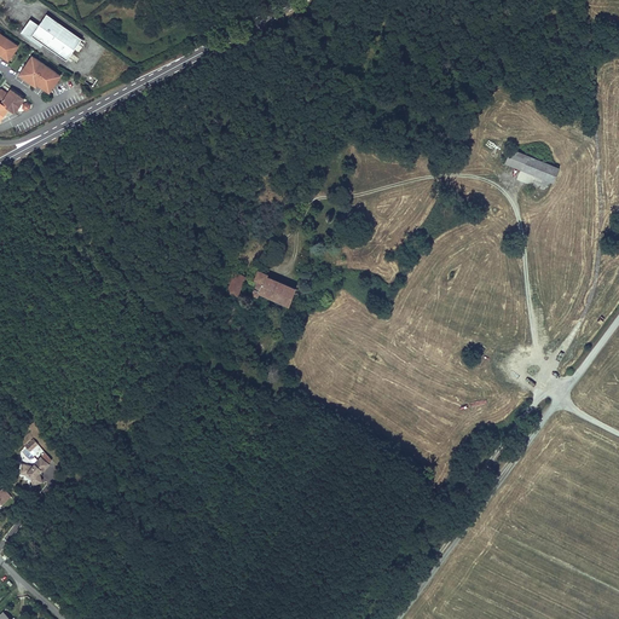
[(82,39),(46,13),(36,27),(34,25),(25,34),(38,42),(39,40),(42,42),(67,61),(82,39)]
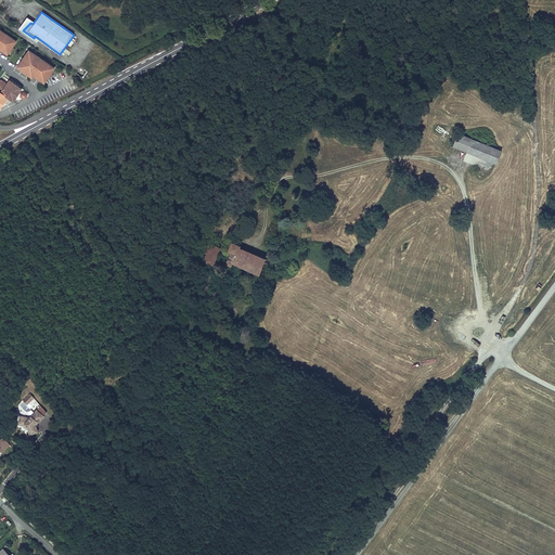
[(23,30),(30,23),(28,21),(22,29),(23,30)]
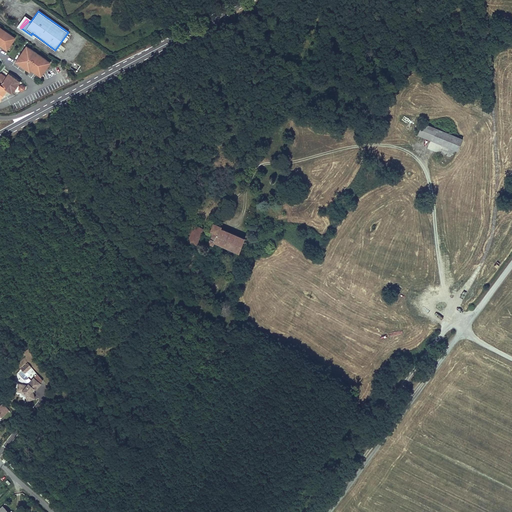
[(0,39),(11,46),(17,37),(0,25),(0,39)]
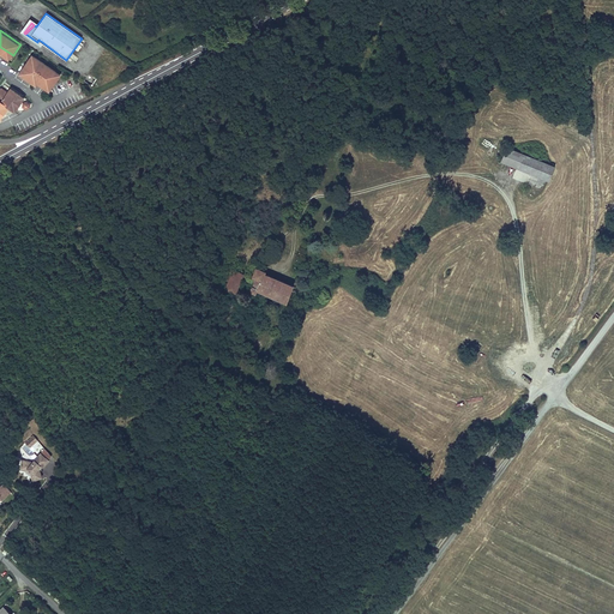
[(52,88),(64,72),(36,52),(23,71),(35,79),(36,77),(52,88)]
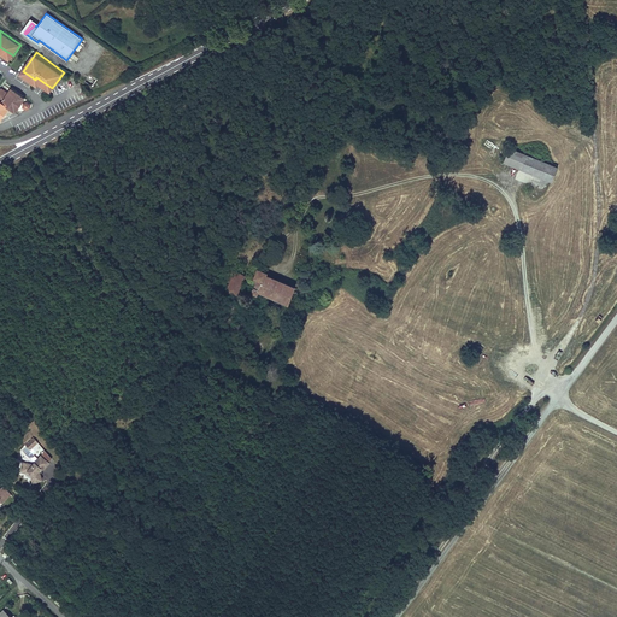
[(21,103),(22,101),(18,99),(21,95),(10,88),(7,93),(1,88),(0,89),(0,88),(0,118),(9,107),(12,110),(17,109),(19,104),(21,103)]
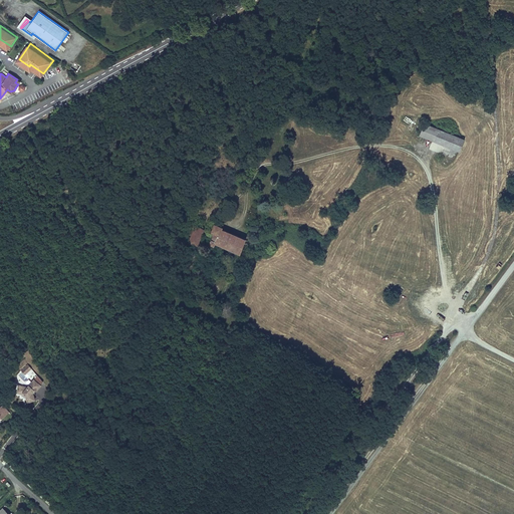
[(433,140),(437,130),(424,123),(420,135),(433,140)]
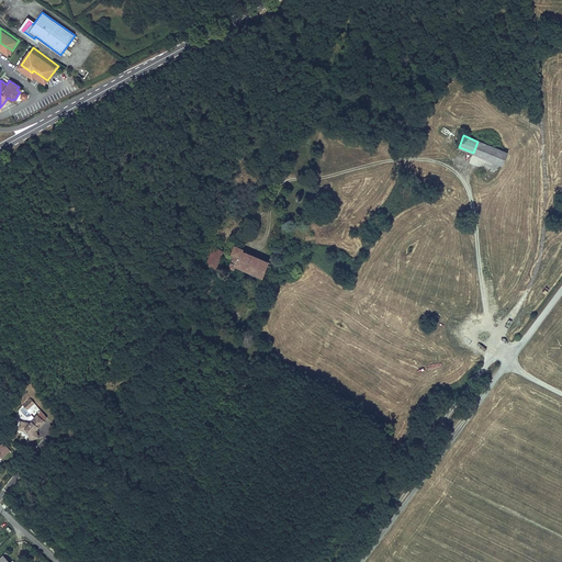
[(501,164),(506,153),(478,142),(473,153),(501,164)]
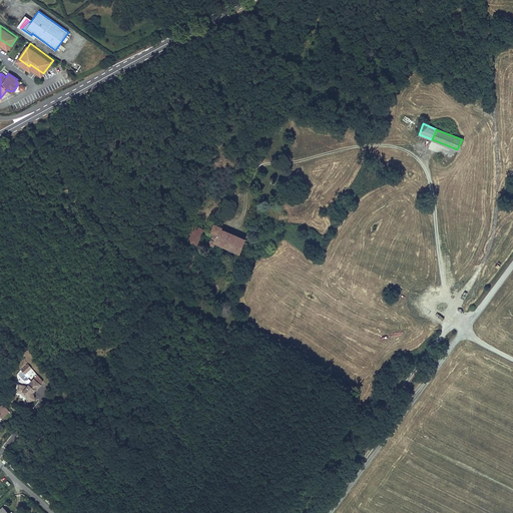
[(239,251),(244,238),(219,228),(219,226),(214,224),(212,229),(214,230),(209,242),(212,243),(214,241),(239,251)]
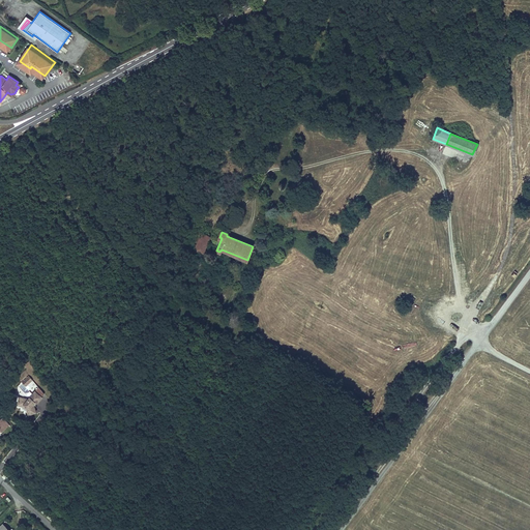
[(203,253),(209,236),(201,233),(195,248),(203,253)]
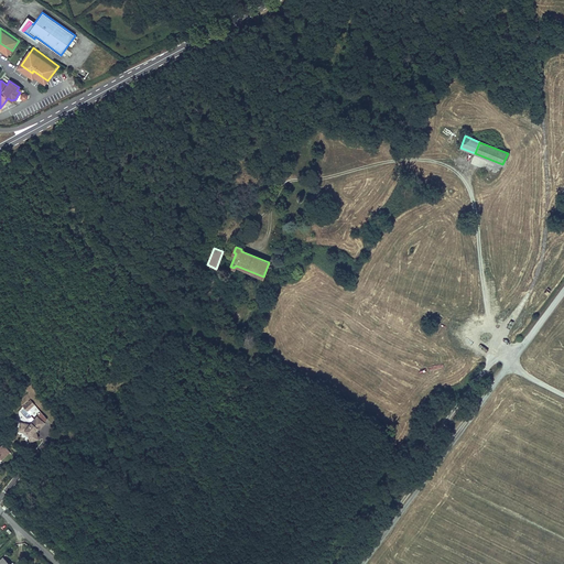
[(237,313),(240,306),(234,304),(230,311),(237,313)]
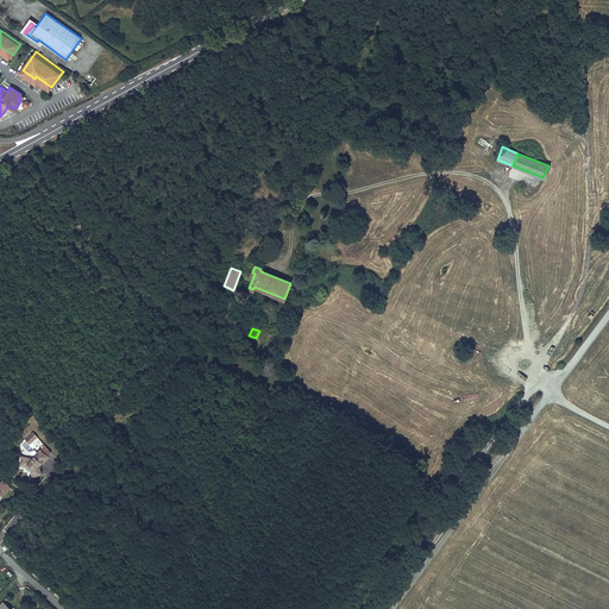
[(30,443),(37,437),(33,432),(26,439),(30,443)]
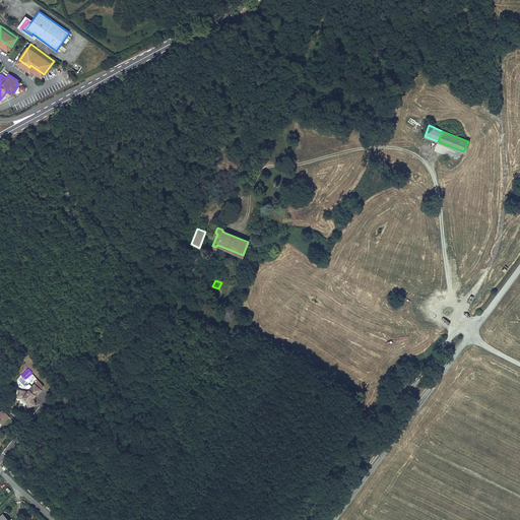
[(36,395),(40,389),(41,389),(35,383),(26,391),(25,391),(18,389),(17,397),(21,398),(23,396),(27,400),(26,402),(27,406),(36,404),(33,397),(35,396),(36,395)]
